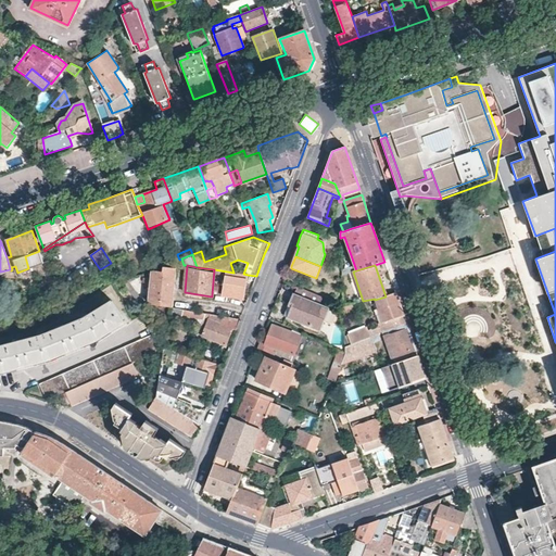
[(163,272),(153,269),(152,278),(144,278),(143,282),(148,282),(148,287),(151,288),(150,303),(171,306),(172,307),(176,267),(164,267),(163,272)]
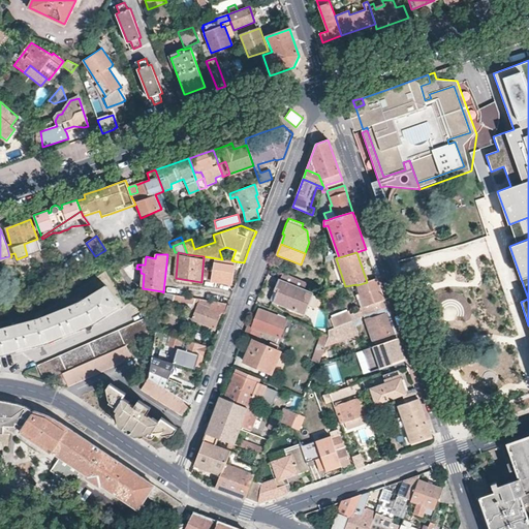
[(231,285),(236,261),(231,260),(222,259),(204,256),(201,280),(231,285)]
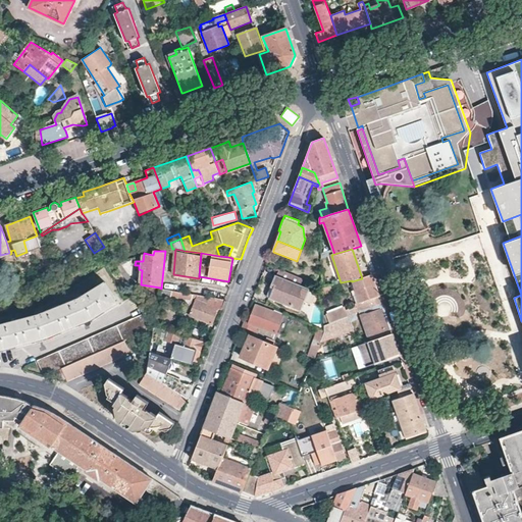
[(120,262),(116,264),(127,280),(128,282),(136,283),(120,262)]
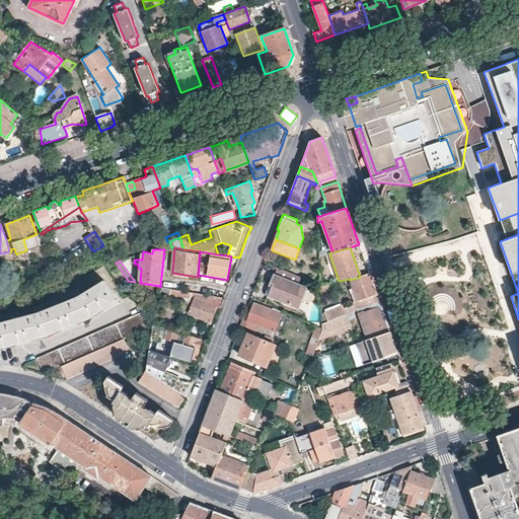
[(274,275),(266,295),(298,308),(306,288),(298,285),(301,277),(277,268),(274,275)]
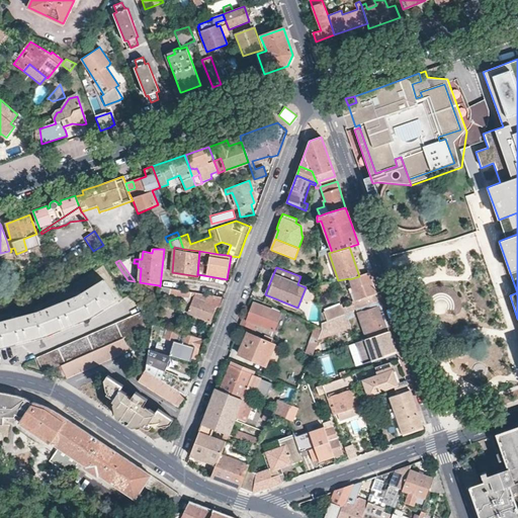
[(372,284),(368,272),(359,276),(349,279),(352,288),(348,289),(350,293),(354,292),(359,309),(378,301),(372,284)]
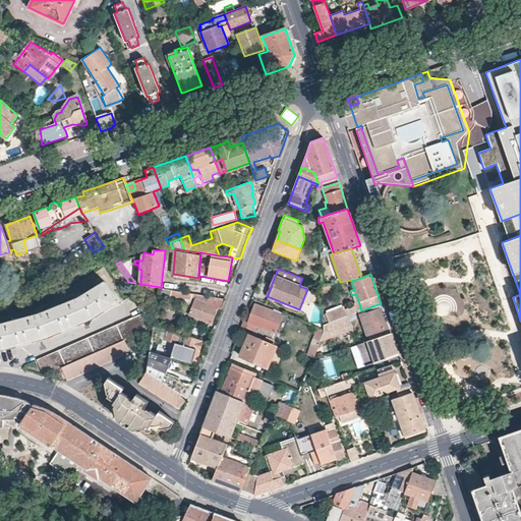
[(44,337),(58,332),(74,325),(89,317),(104,309),(117,301),(105,281),(81,294),(79,292),(75,294),(76,296),(59,303),(58,301),(43,308),(44,310),(41,311),(41,309),(36,310),(37,313),(0,323),(0,321),(0,347),(22,343),(44,337)]
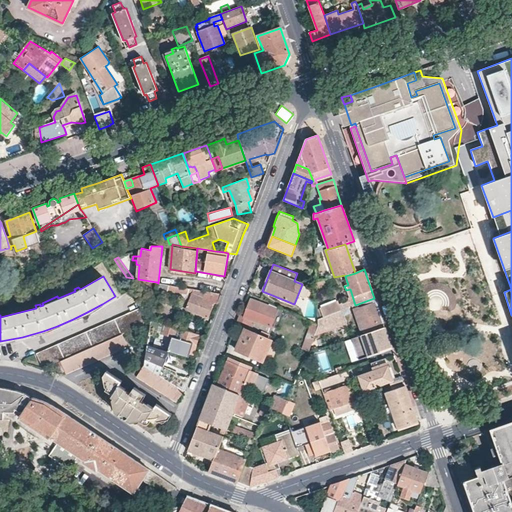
[(133,278),(126,277),(126,278),(130,286),(137,284),(137,279),(133,278)]
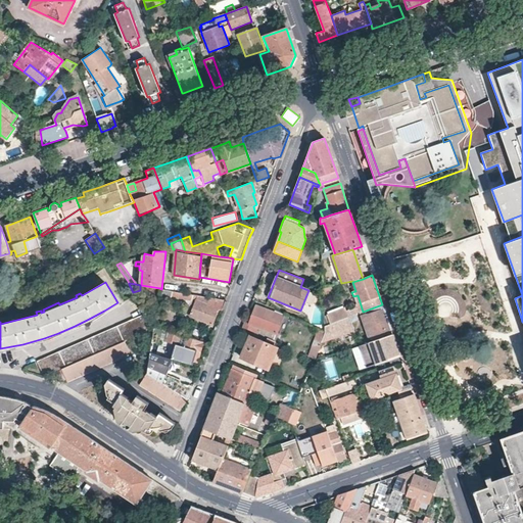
[(331,286),(323,287),(323,294),(331,292),(331,286)]
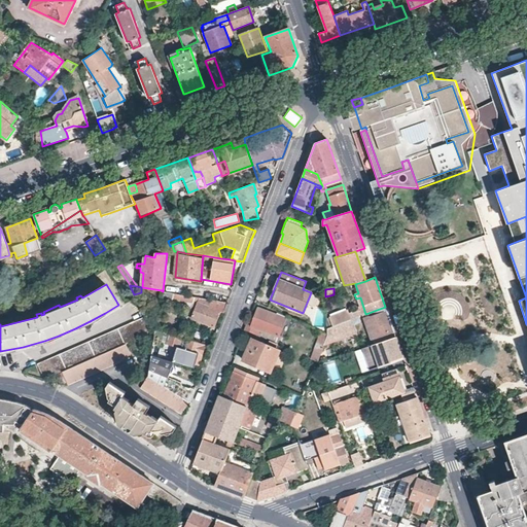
[(219,312),(223,314),(227,303),(163,291),(162,290),(161,301),(192,306),(196,300),(198,301),(191,317),(213,326),(219,312)]
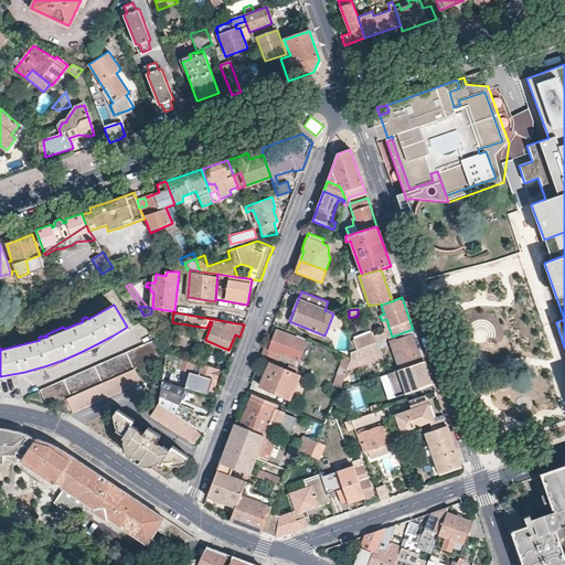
[(417,342),(413,329),(392,337),(393,340),(390,341),(398,363),(422,354),(417,342)]
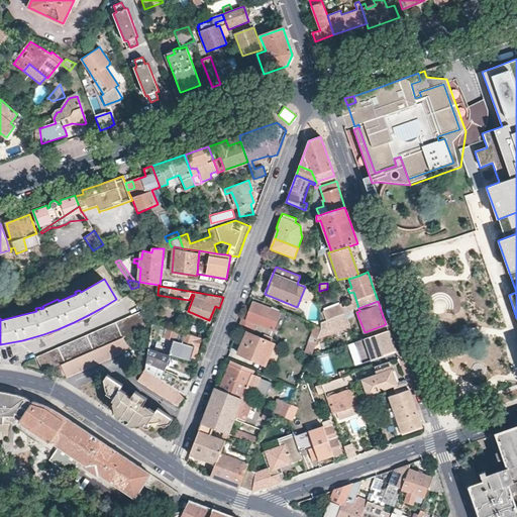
[(280,311),(280,309),(272,306),(271,309),(252,302),(246,319),(242,318),(240,323),(253,329),(254,327),(252,326),(253,322),(273,330),(280,311)]
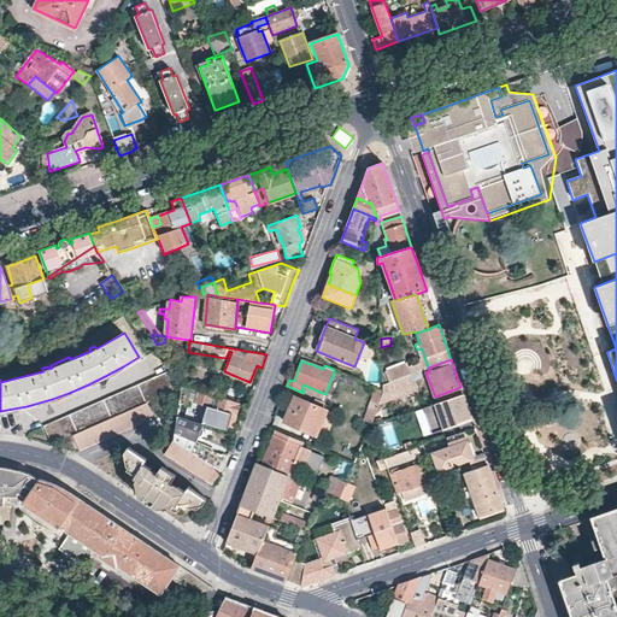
[(391,381),(411,374),(407,363),(387,371),(391,381)]
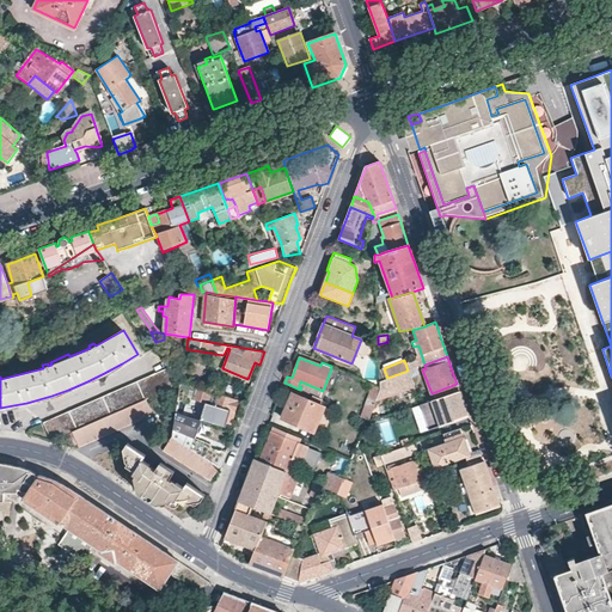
[(146,398),(179,384),(171,367),(44,423),(51,441),(62,435),(71,432),(72,432),(146,398)]
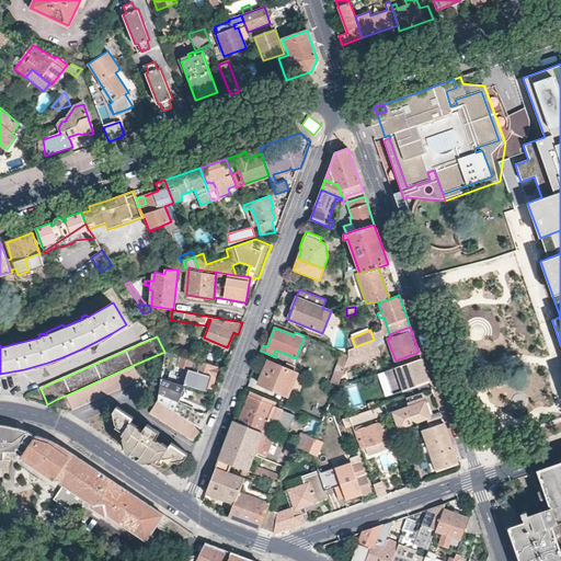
[(355,346),(348,350),(348,356),(350,359),(364,355),(365,358),(378,353),(374,340),(355,346)]
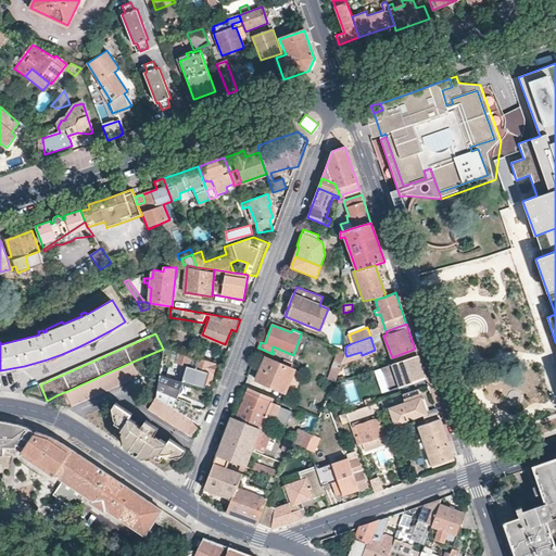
[(160,375),(181,381),(184,374),(173,370),(168,369),(171,359),(188,365),(189,363),(192,364),(188,378),(210,384),(215,364),(163,349),(160,375)]
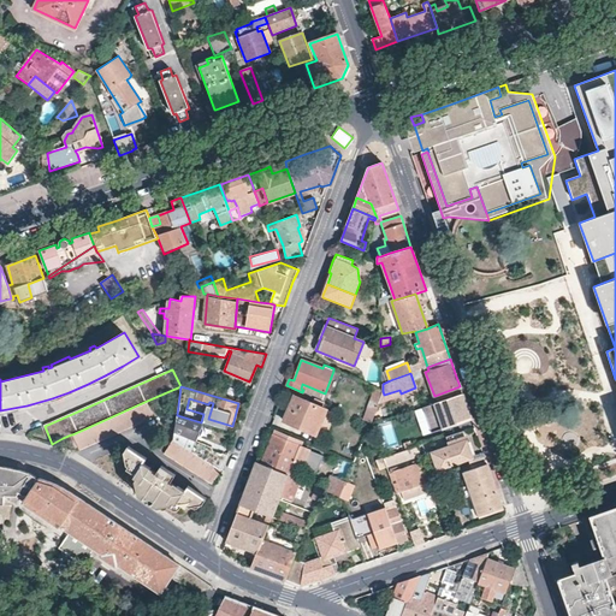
[(378,407),(383,391),(374,388),(369,403),(378,407)]
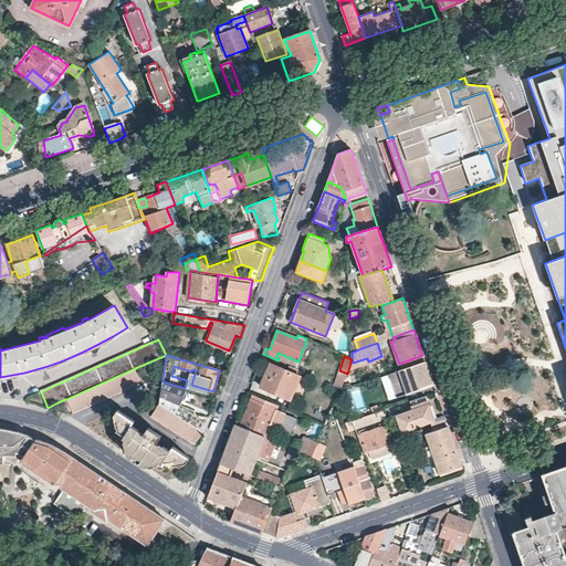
[(426,363),(399,370),(388,374),(397,398),(408,394),(433,385),(429,373),(426,363)]
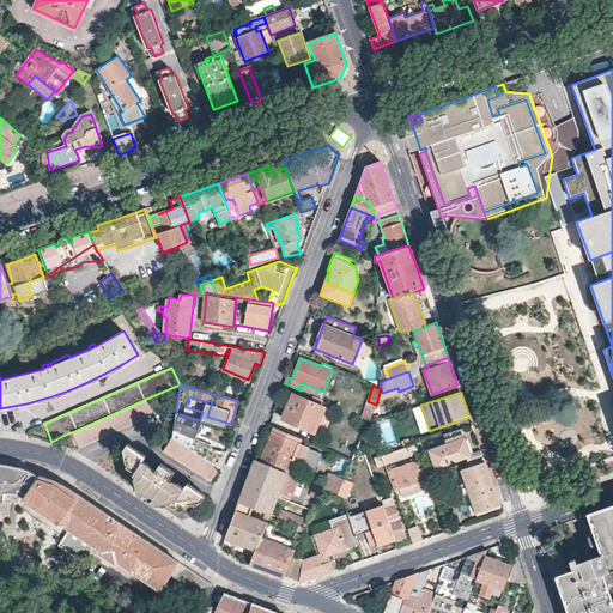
[(314,432),(325,407),(293,394),(283,419),(314,432)]
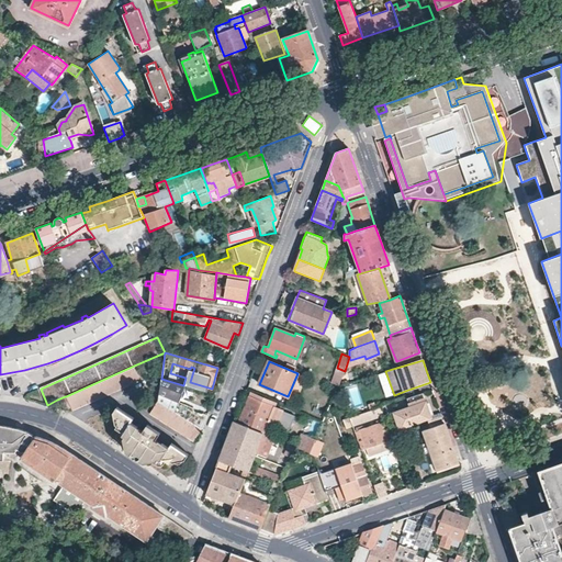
[(139,378),(134,366),(66,396),(71,408),(139,378)]
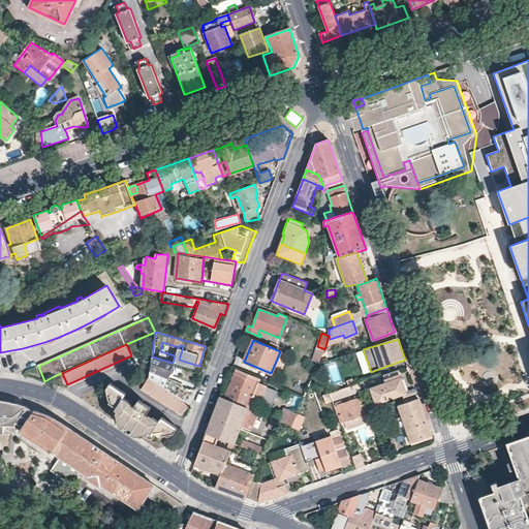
[(321,356),(324,349),(317,346),(312,360),(319,363),(321,356)]
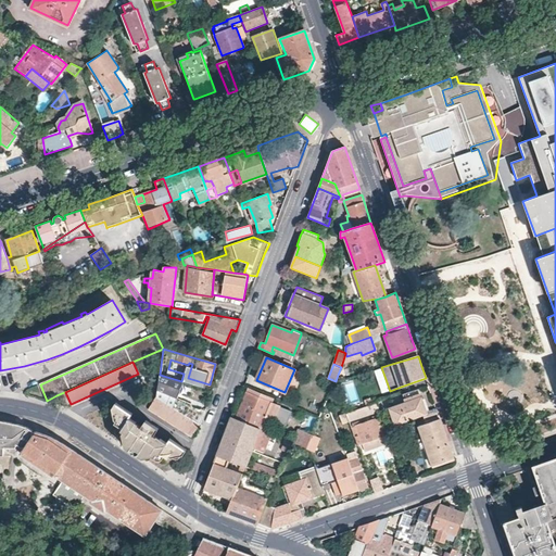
[(174,407),(184,382),(181,381),(160,375),(158,396),(174,407)]
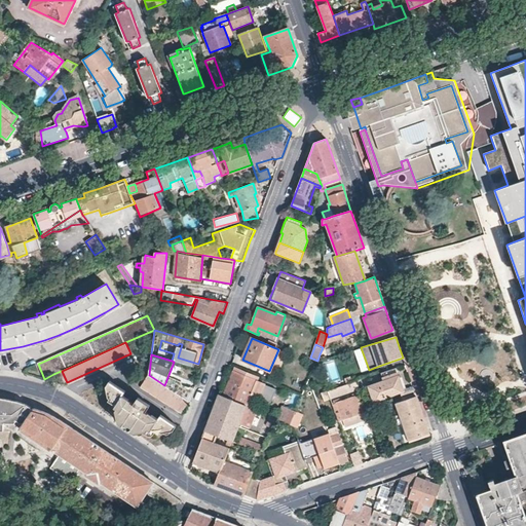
[(370,387),(375,403),(400,393),(404,392),(396,369),(380,373),(384,382),(370,387)]
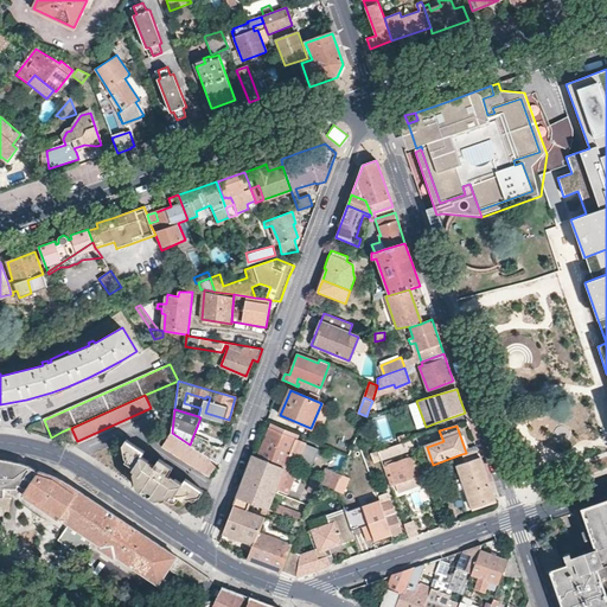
[(75,439),(70,428),(62,432),(66,443),(75,439)]
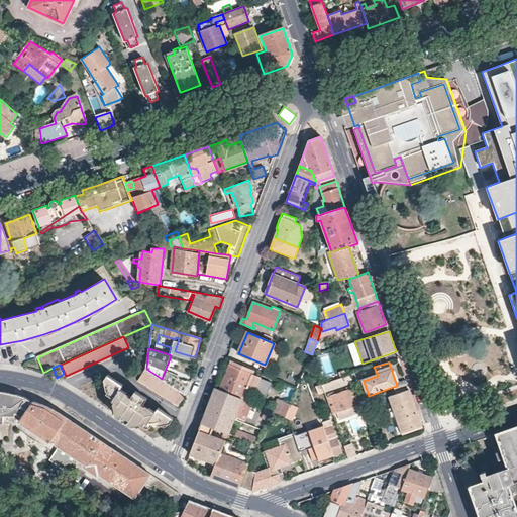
[(220,390),(241,399),(246,388),(251,389),(253,388),(257,379),(256,377),(229,366),(220,390)]
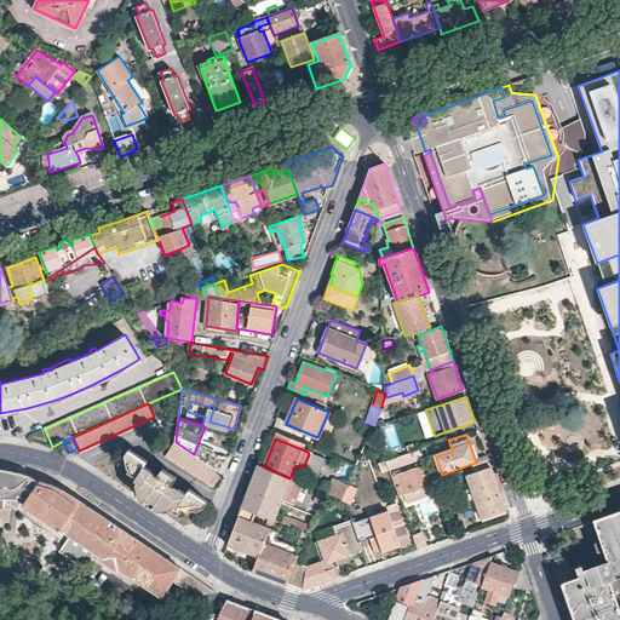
[(196,455),(194,454),(176,442),(166,455),(167,457),(213,487),(220,476),(224,474),(196,455)]
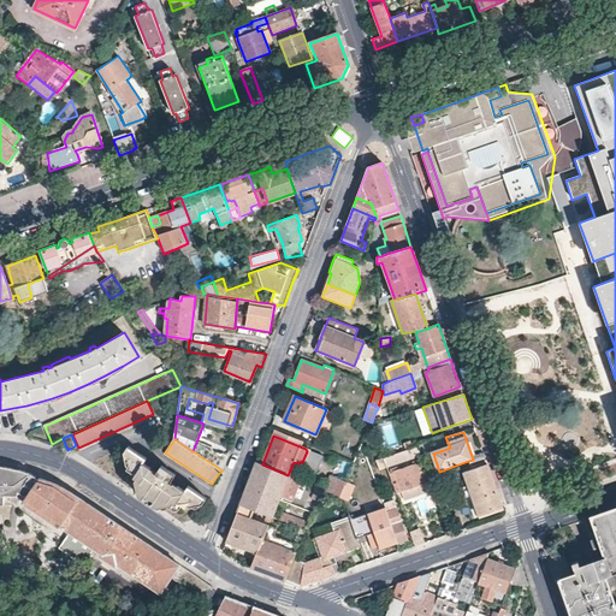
[(223,471),(225,462),(199,445),(195,452),(223,471)]
